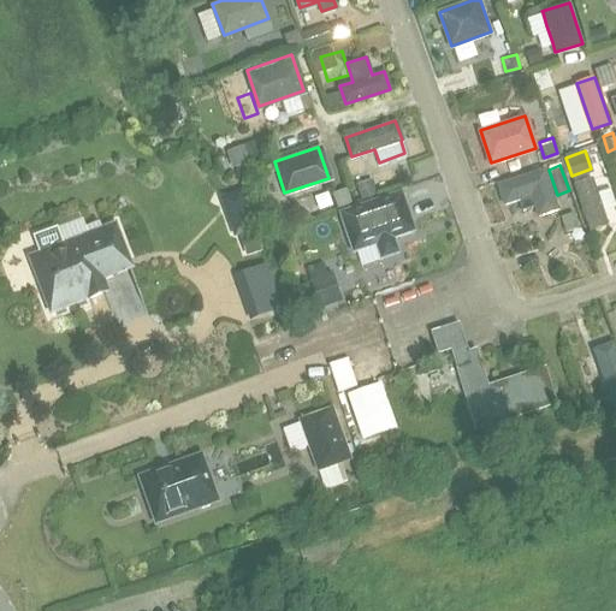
[(521,207),(533,203),(535,213),(557,207),(544,167),(498,183),(504,202),(519,197),(521,207)]
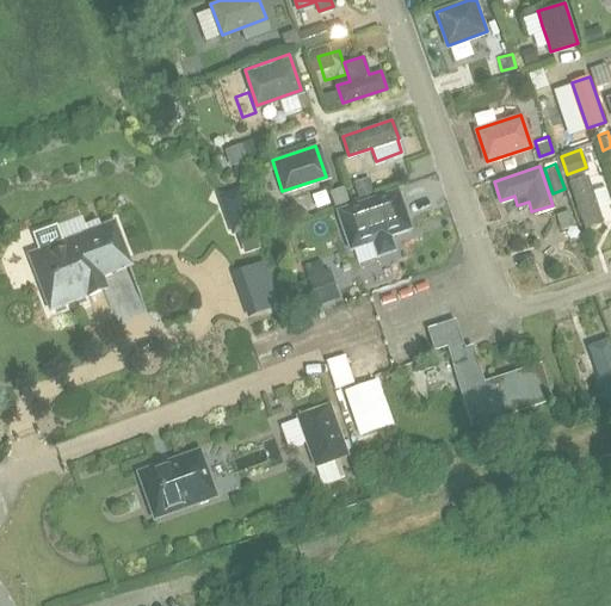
[(358,199),(375,193),(366,171),(350,178),(358,199)]
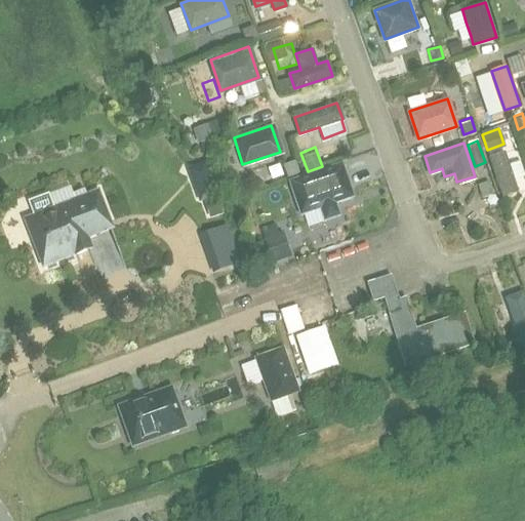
[(505,151),(489,156),(503,198),(519,193),(505,151)]
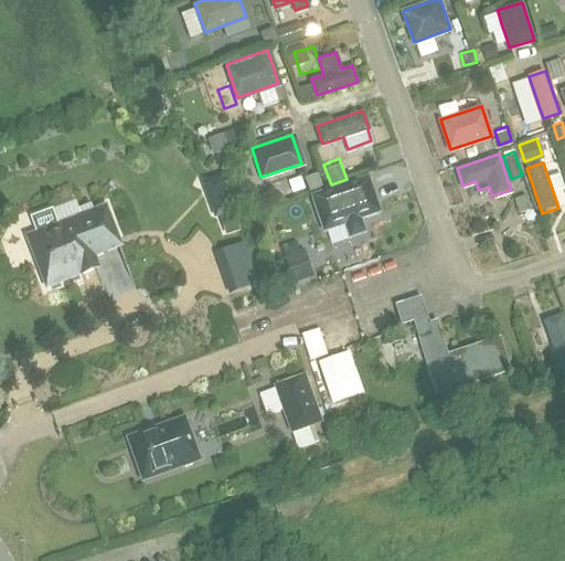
[(202,180),(214,217),(233,210),(221,175),(202,180)]
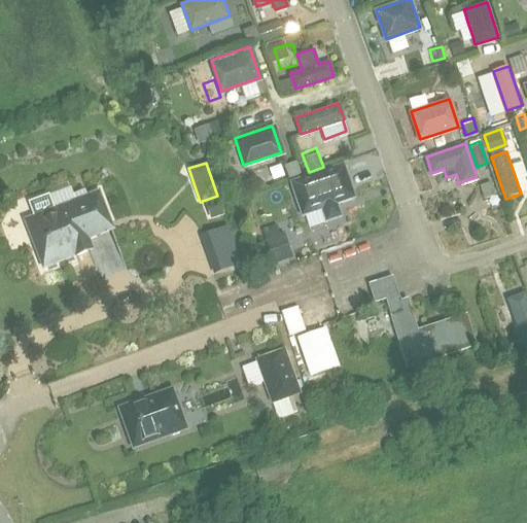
[(341,213),(337,202),(353,196),(343,165),(293,181),(304,213),(321,207),(325,219),(341,213)]
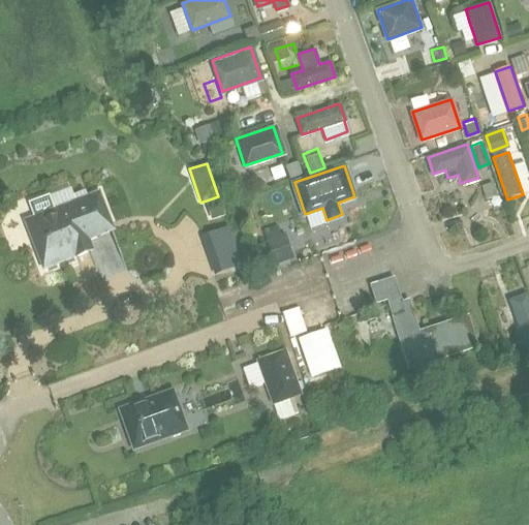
[(277,173),(280,184),(297,180),(293,167),(277,173)]
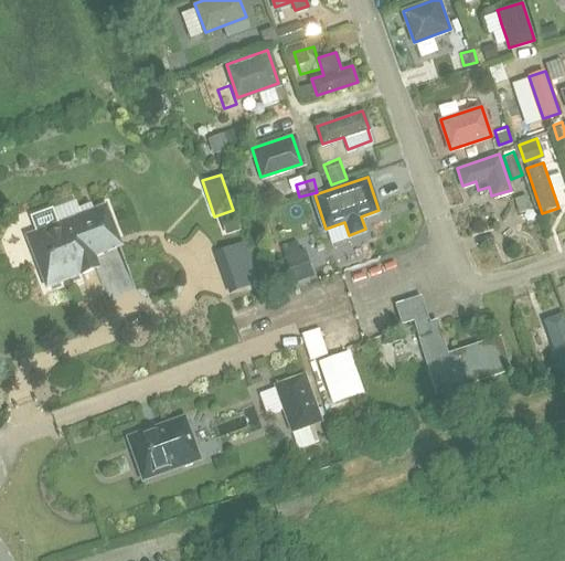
[(522,199),(529,218),(541,213),(535,196),(522,199)]
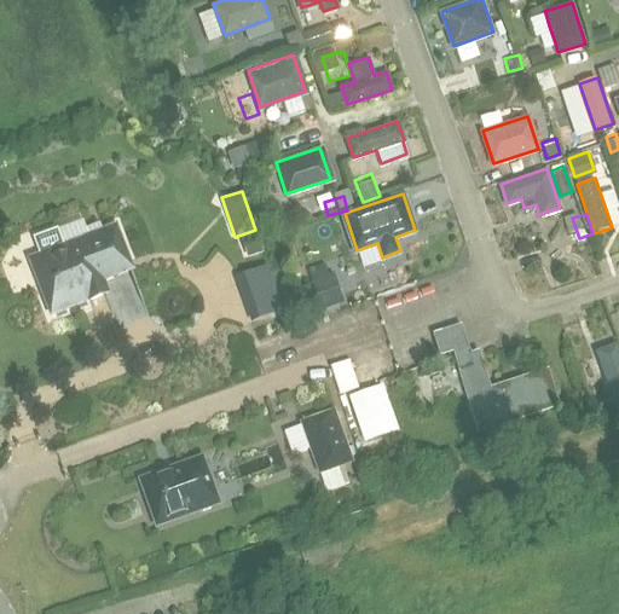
[(82,277),(128,260),(117,230),(115,224),(77,238),(63,244),(57,227),(34,237),(40,253),(30,256),(40,282),(51,312),(59,308),(90,296),(88,293),(82,277)]
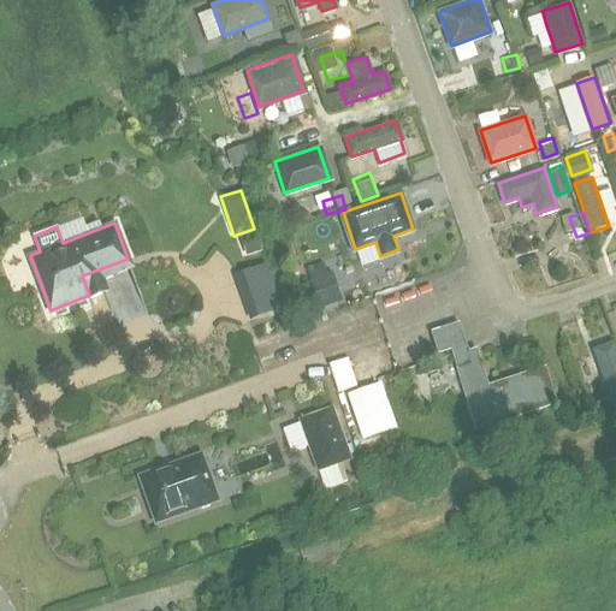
[(406,244),(427,239),(425,229),(402,233),(406,244)]
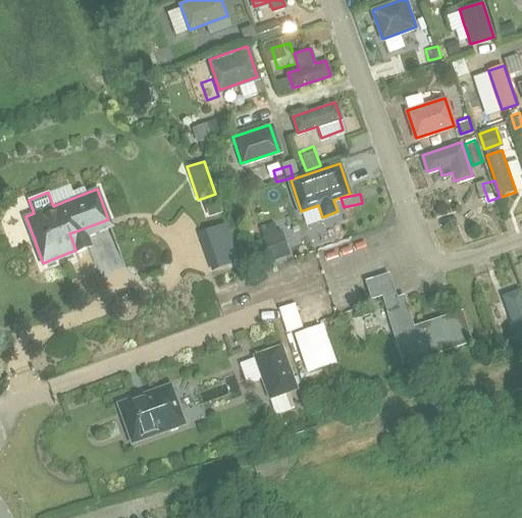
[(216,197),(204,202),(208,213),(220,209),(216,197)]
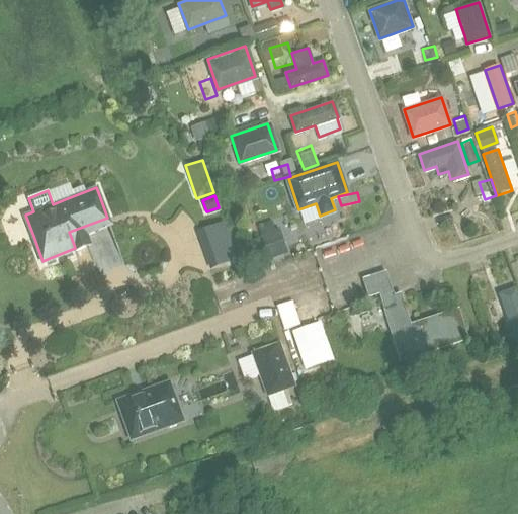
[(274,245),(279,260),(295,254),(290,240),(274,245)]
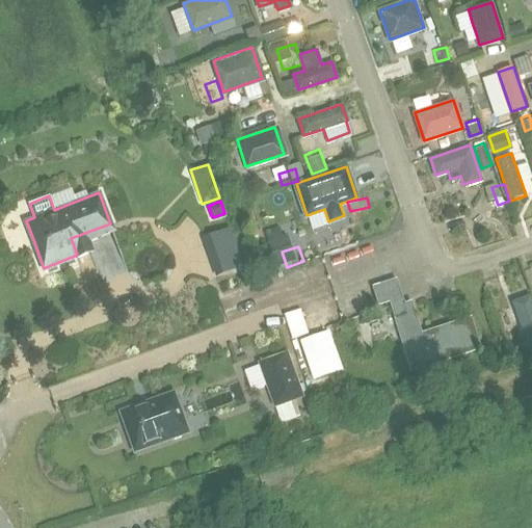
[(410,371),(451,358),(480,349),(470,317),(421,333),(410,301),(402,304),(400,296),(389,299),(410,371)]
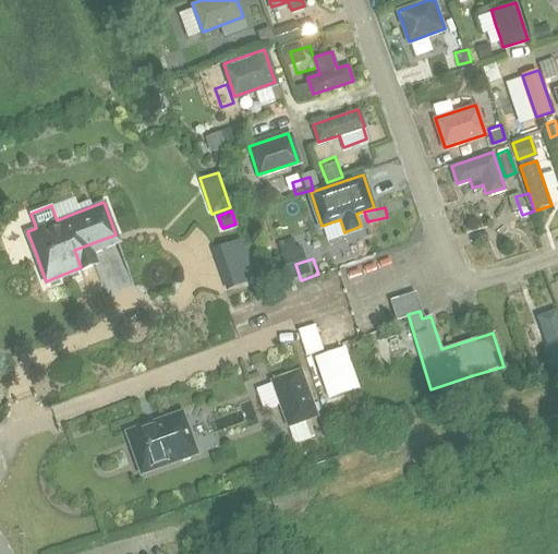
[(554,368),(557,365),(557,321),(555,311),(537,316),(554,368)]
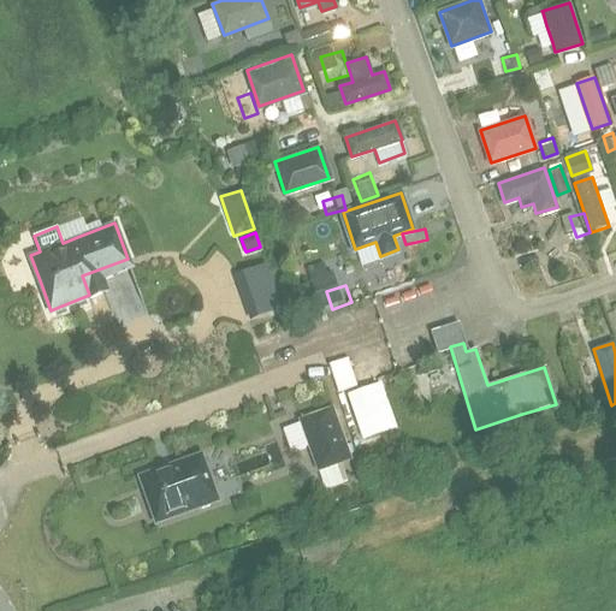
[(349,456),(332,407),(300,417),(318,468),(349,456)]
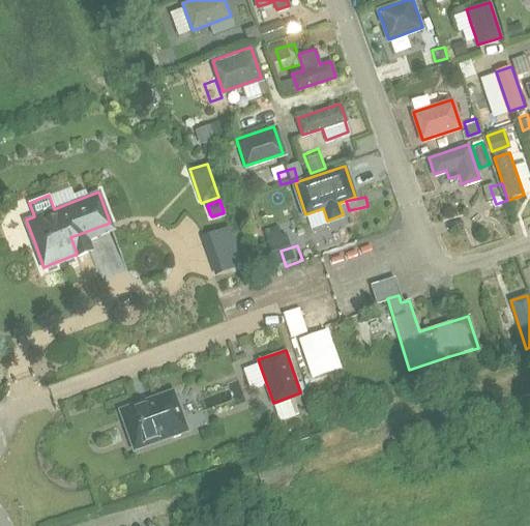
[(139,402),(141,408),(124,414),(122,408),(120,409),(135,447),(186,429),(172,390),(149,399),(149,398),(148,399),(148,400),(141,402),(141,401),(139,402)]
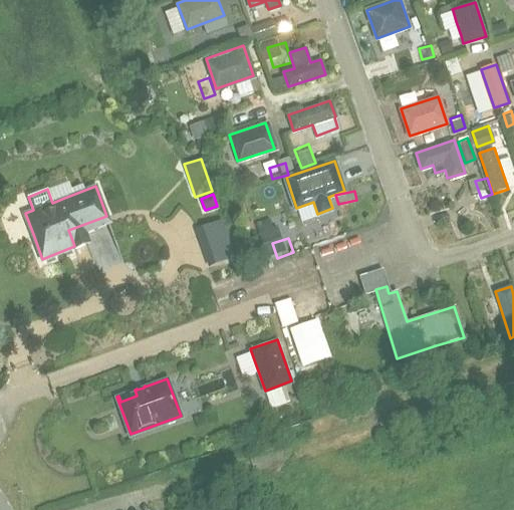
[(293,387),(274,393),(281,414),(300,408),(293,387)]
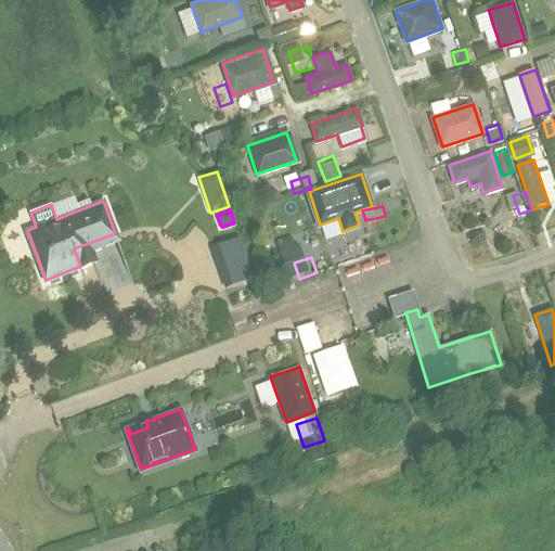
[(113,473),(134,468),(131,453),(110,460),(113,473)]
